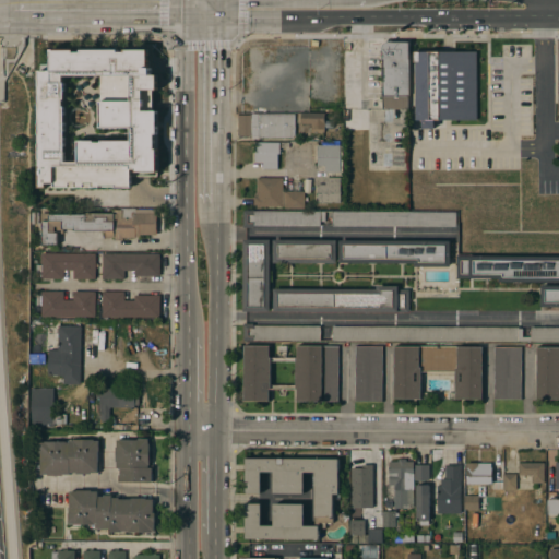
[(409,42),(409,109),(383,109),(382,96),(382,49),(382,46),(383,44),(384,43),(387,42),(409,42)]
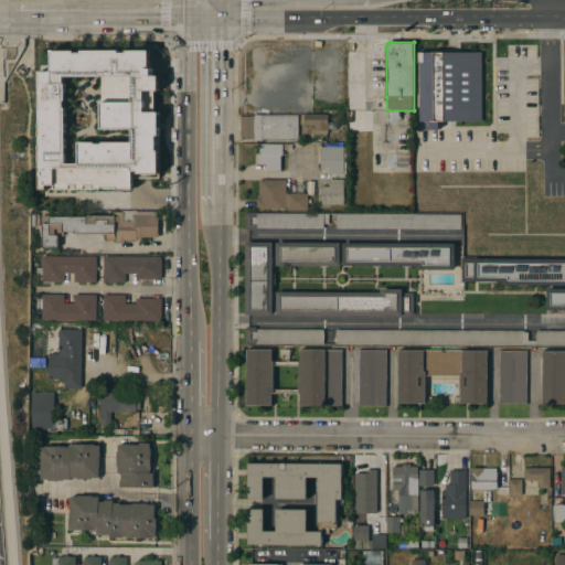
[(249,92),(258,91),(257,50),(248,51),(249,92)]
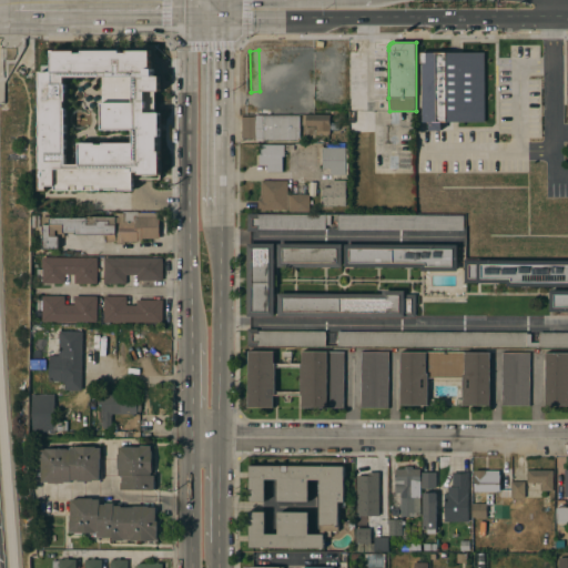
[(485,122),(423,122),(423,63),(421,63),(421,52),(485,52),(485,122)]
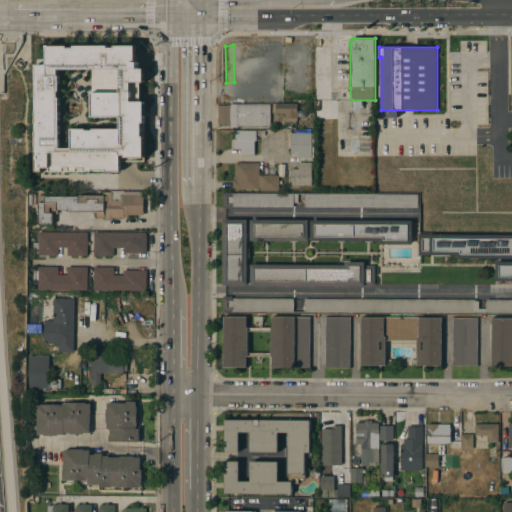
[(285,121),(285,113),(272,113),(272,103),(275,104),(275,103),(297,104),(297,121),(285,121)]
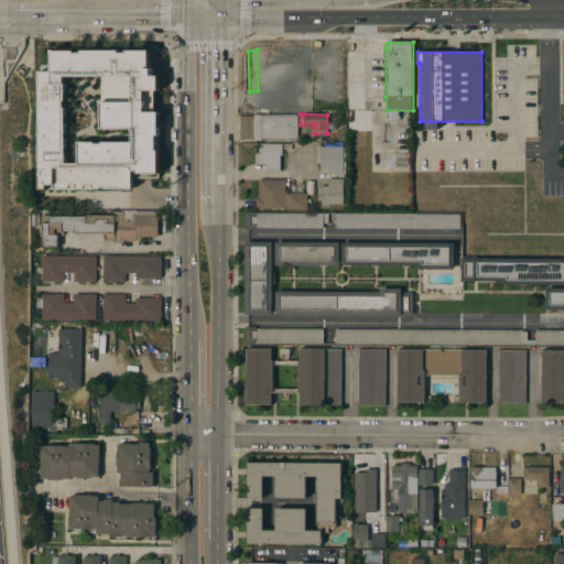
[(240,116),(256,116),(256,138),(240,138),(240,116)]
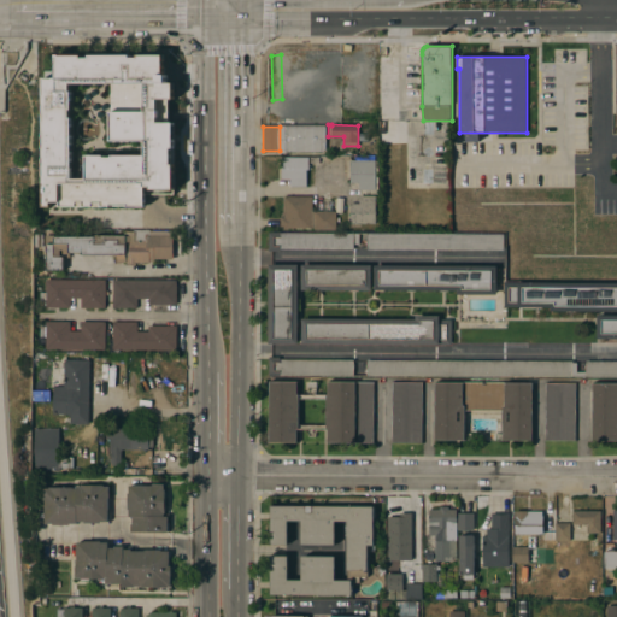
[(285,152),(285,127),(323,127),(323,152),(285,152)]
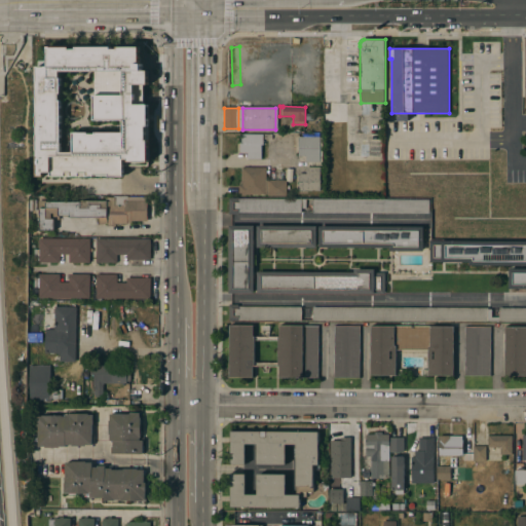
[(261,159),(247,159),(247,152),(239,152),(239,135),(261,135),(261,159)]
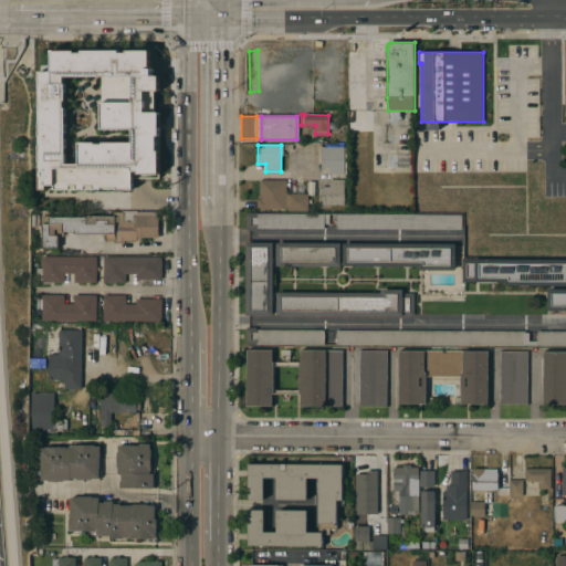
[(344,175),(329,175),(329,167),(321,167),(321,149),(326,149),(326,147),(331,147),(331,149),(344,149),(344,175)]
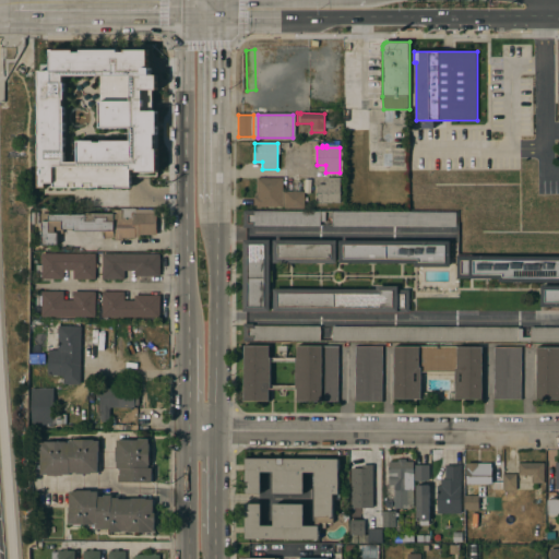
[(419,154),(435,155),(433,164),(419,164),(419,154)]
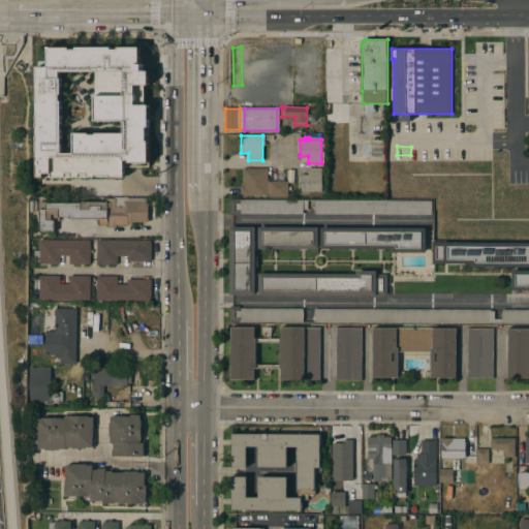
[(50,150),(51,161),(32,161),(32,150),(50,150)]
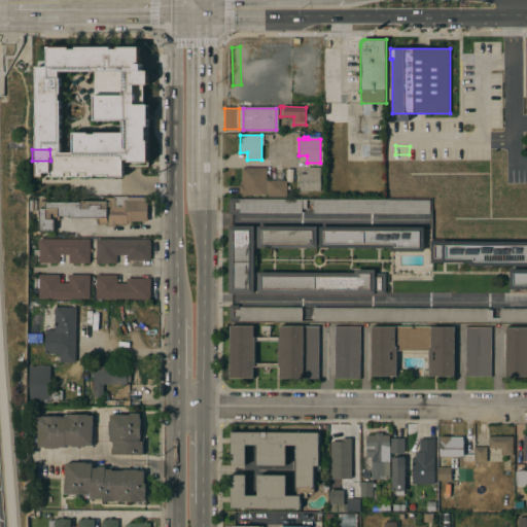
[(59,194),(59,167),(66,167),(66,161),(80,161),(80,173),(81,173),(81,177),(80,177),(80,194),(59,194)]
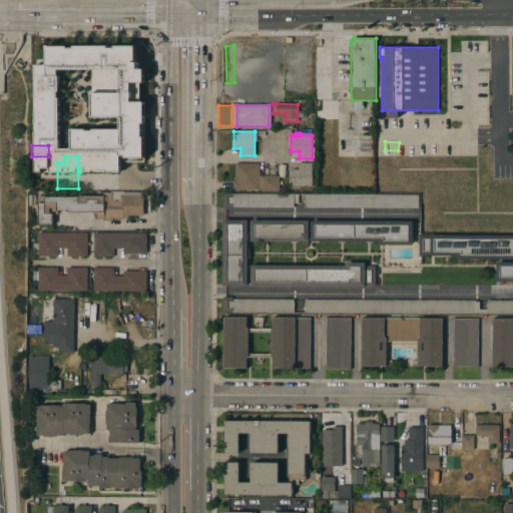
[(153,189),(102,189),(102,160),(153,160),(153,189)]
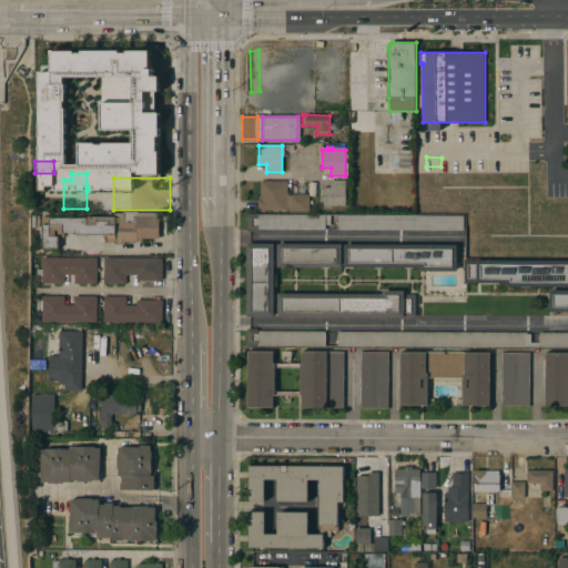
[(345,206),(322,206),(322,188),(331,188),(331,180),(345,180),(345,206)]
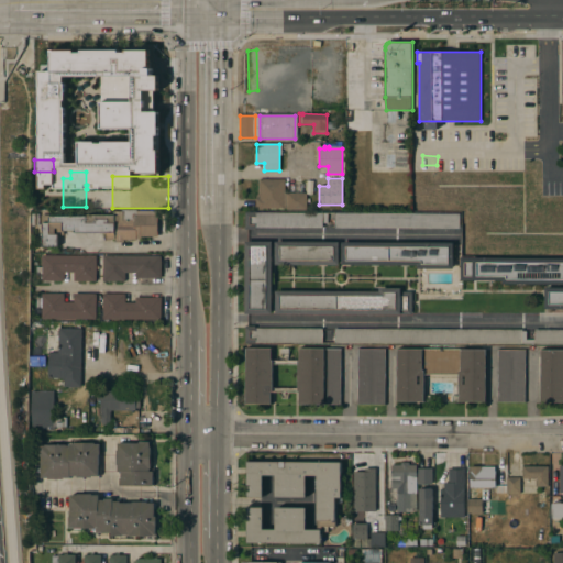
[(285,179),(285,208),(263,208),(263,210),(255,210),(255,198),(258,198),(258,179),(285,179)]
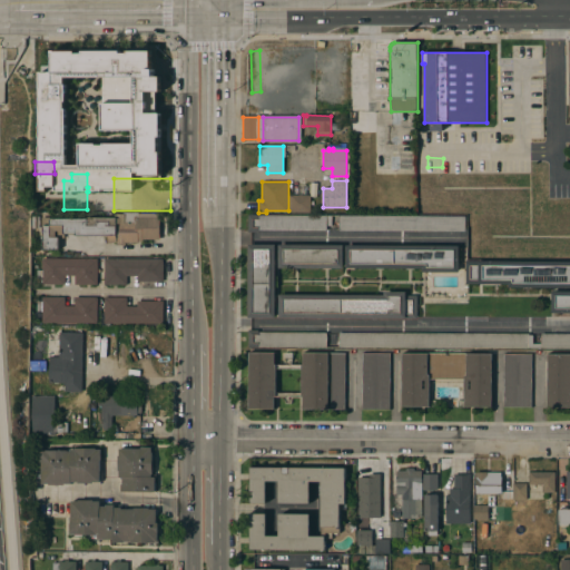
[(310,195),(310,213),(290,213),(290,195),(310,195)]
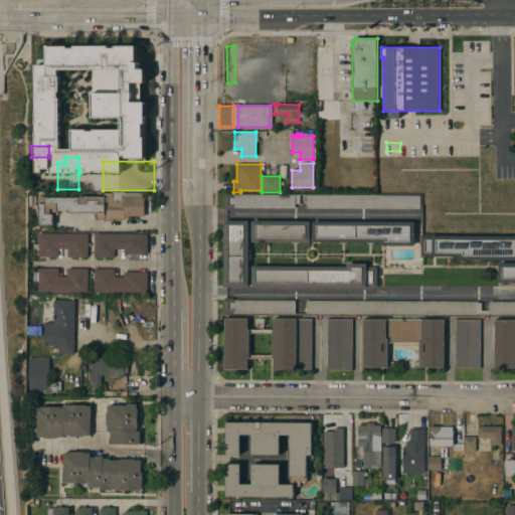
[(144,196),(144,216),(129,216),(129,218),(125,218),(125,219),(114,219),(114,221),(106,221),(106,219),(98,219),(98,213),(67,213),(67,211),(56,211),(56,208),(50,208),(50,214),(53,214),(53,225),(39,225),(39,204),(37,204),(38,196),(45,196),(45,197),(78,198),(78,196),(105,196),(105,193),(113,193),(113,201),(122,201),(122,196),(144,196)]
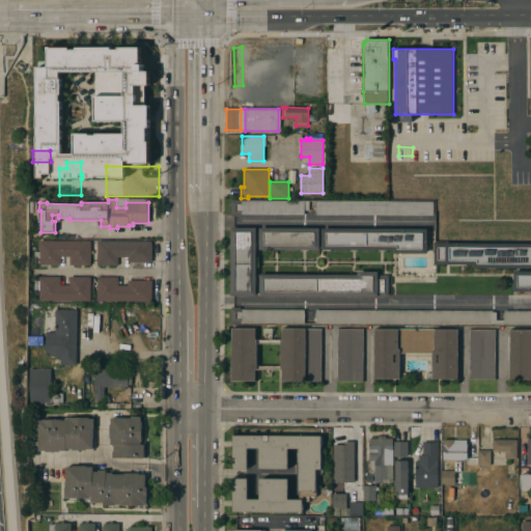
[(241,215),(241,216),(231,216),(231,200),(308,200),(308,210),(304,210),(304,215),(241,215)]
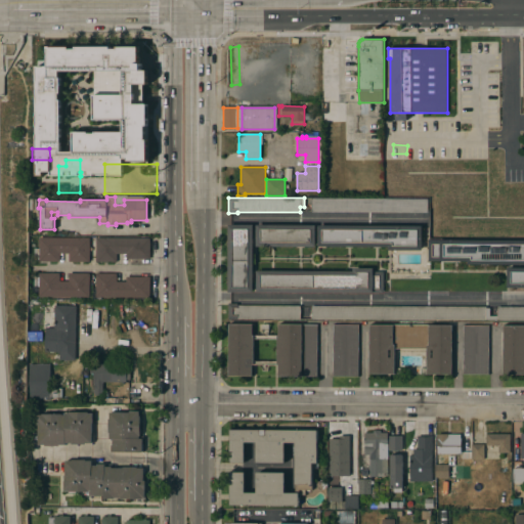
[(311,212),(311,198),(428,199),(428,213),(311,212)]
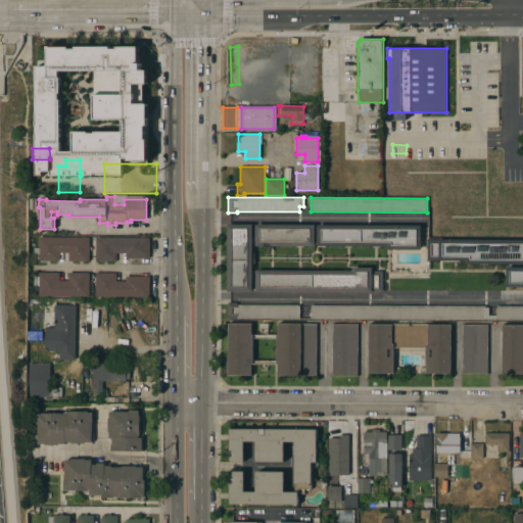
[(252,291),(227,291),(227,224),(252,224),(252,291)]
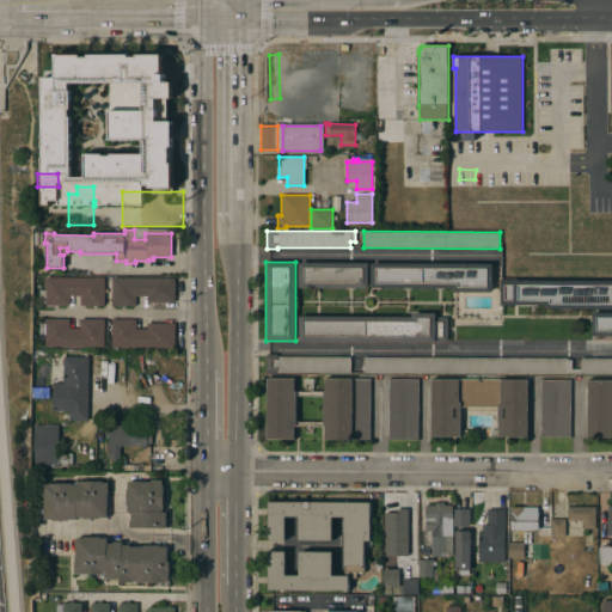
[(368,262),(368,288),(299,288),(299,262),(368,262)]
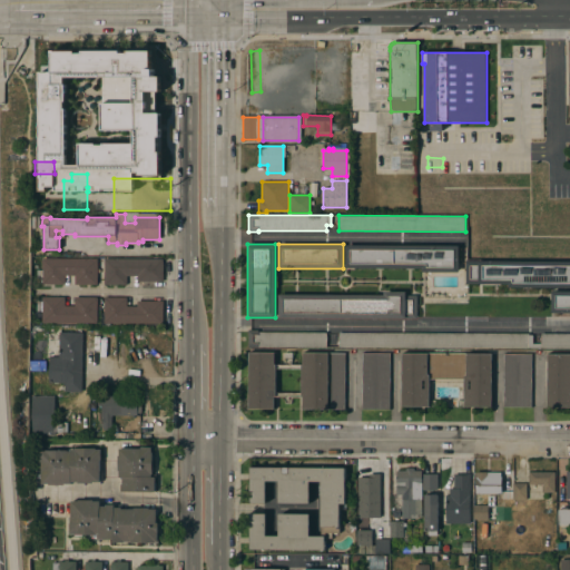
[(459,246),(459,272),(422,272),(422,268),(345,268),(345,245),(459,246)]
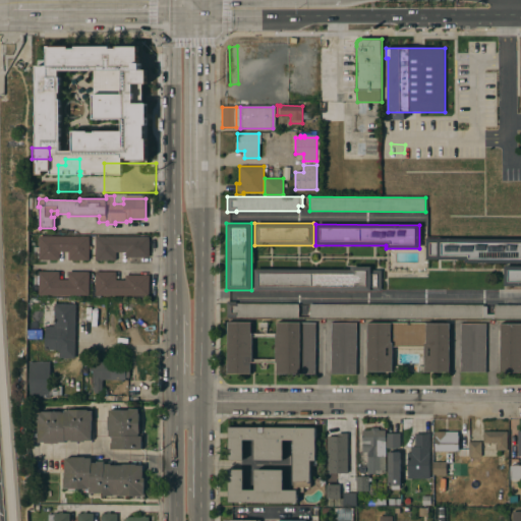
[(89,236),(89,259),(68,259),(68,251),(59,251),(59,259),(39,259),(39,254),(34,254),(34,246),(39,247),(39,236),(89,236)]
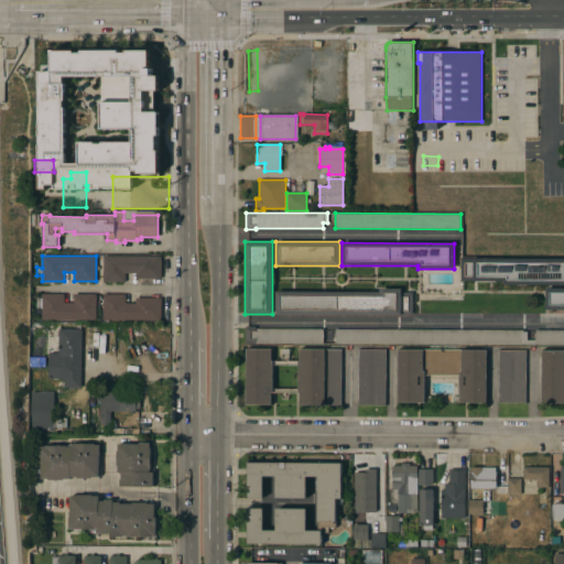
[(161,256),(161,279),(136,279),(136,273),(126,273),(126,282),(102,282),(102,256),(161,256)]
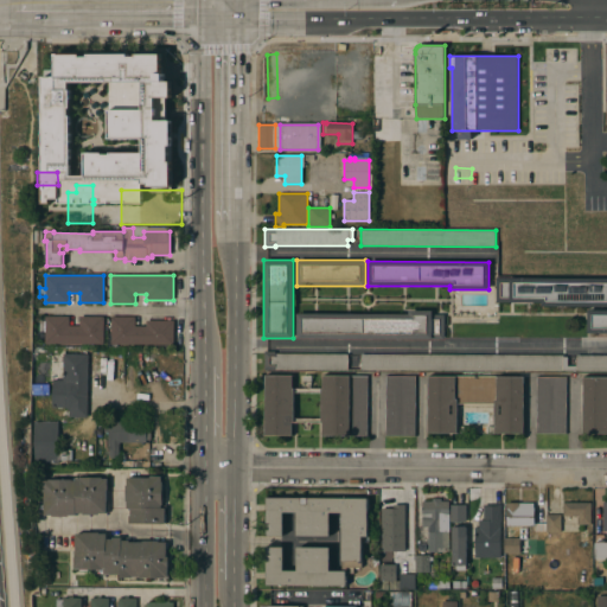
[(606,306),(541,306),(541,302),(496,302),(496,278),(606,278),(606,306)]
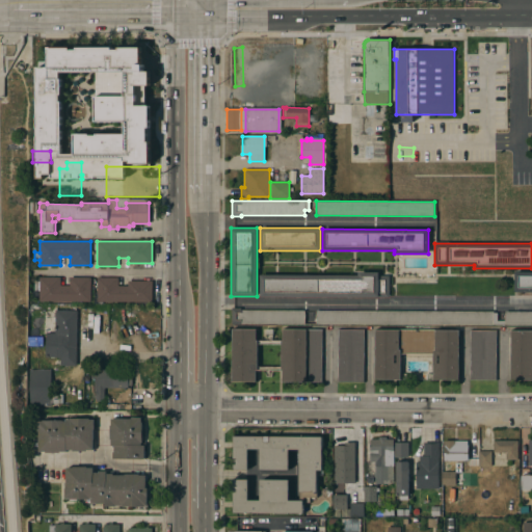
[(531,271),(531,292),(514,292),(514,271),(531,271)]
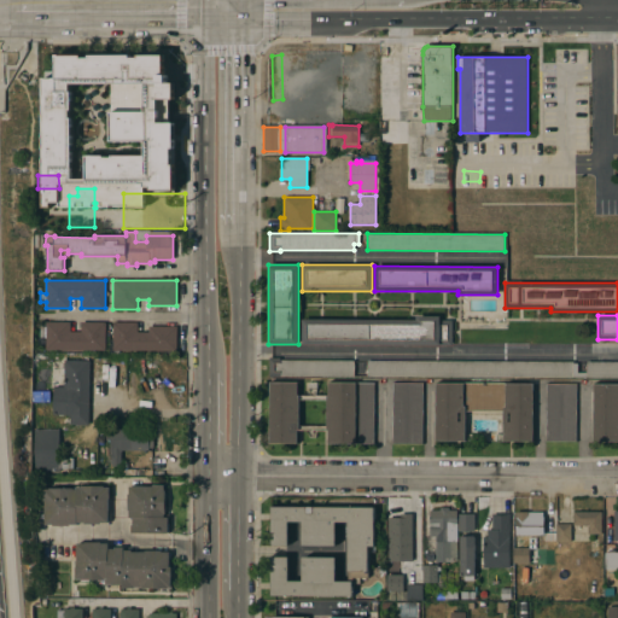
[(415,320),(415,316),(439,316),(439,320),(452,320),(452,345),(302,344),(302,319),(415,320)]
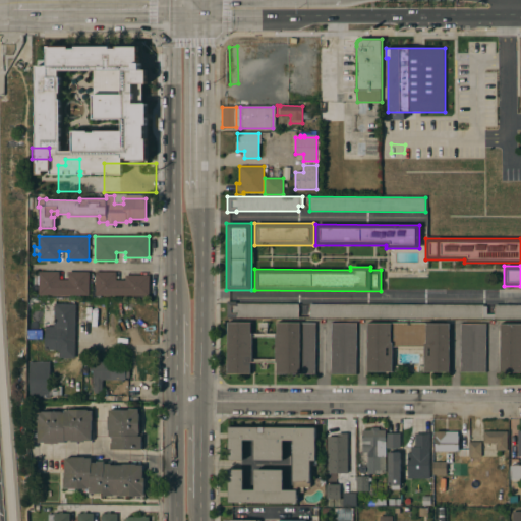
[(39,295),(39,284),(34,284),(34,276),(39,276),(39,271),(59,271),(59,279),(68,279),(68,272),(89,272),(89,295),(39,295)]
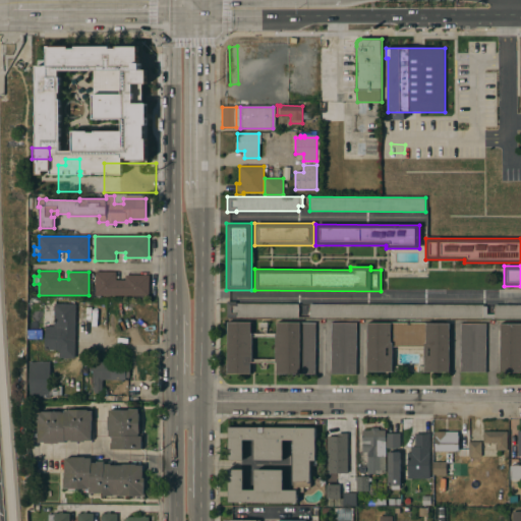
[(95,295),(95,272),(116,272),(116,280),(125,280),(125,275),(149,275),(149,295),(95,295)]
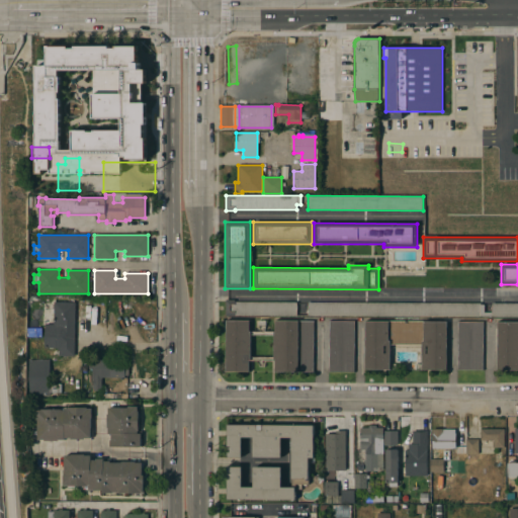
[(226,316),(226,299),(235,299),(235,301),(296,301),(296,316),(226,316)]
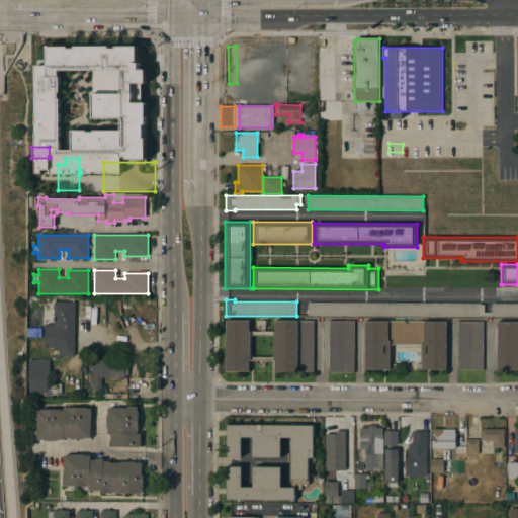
[(74,356),(59,356),(59,348),(45,348),(45,325),(54,325),(54,301),(75,301),(74,356)]
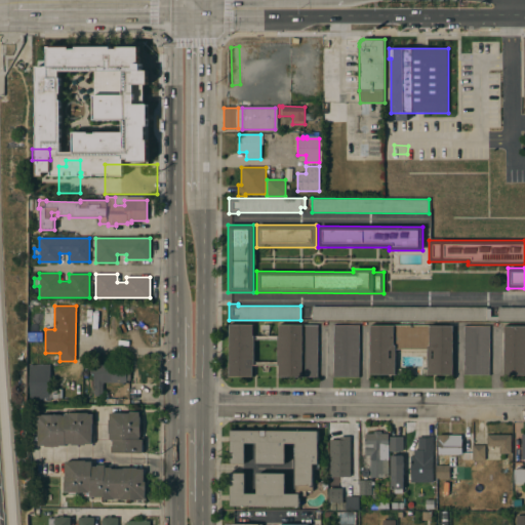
[(312,307),(487,308),(487,309),(490,309),(490,317),(497,317),(497,308),(524,308),(524,321),(312,320),(312,307)]
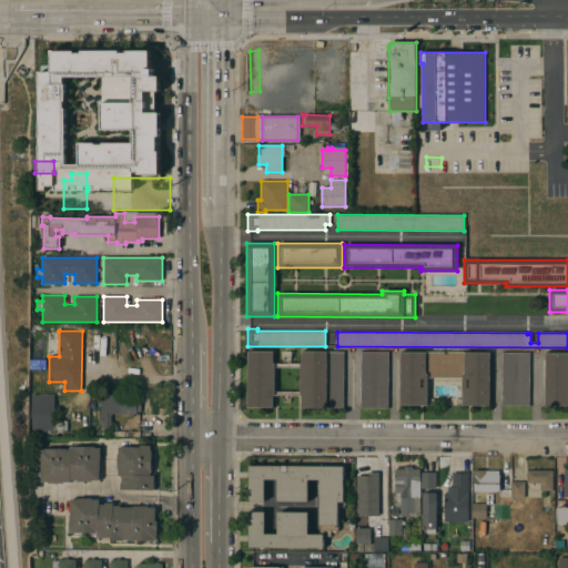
[(273,351),(273,364),(302,364),(302,352),(344,352),(343,408),(302,407),(302,395),(273,395),(273,407),(247,407),(249,351),(273,351)]
